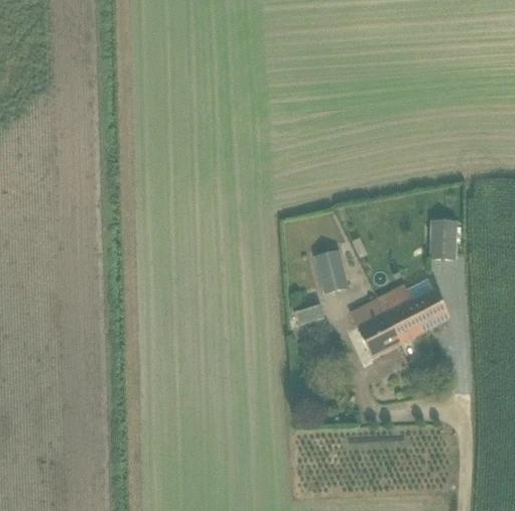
[(431,219),(430,258),(456,259),(458,220),(431,219)]
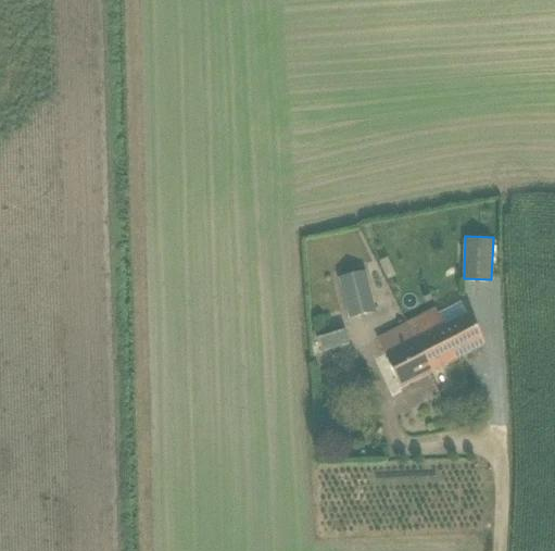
[(339,274),(350,315),(376,308),(366,267),(339,274)]
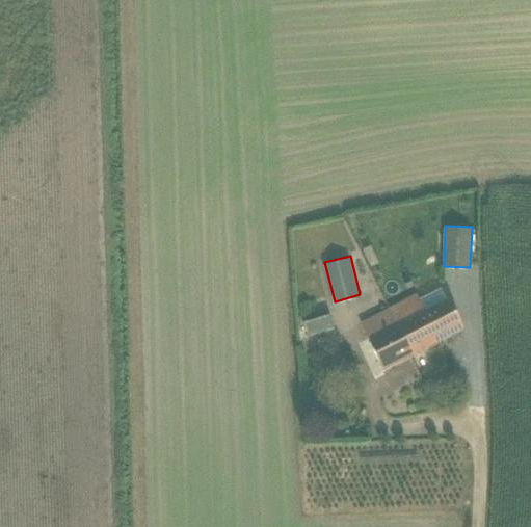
[(413,353),(462,327),(449,298),(425,311),(416,293),(390,307),(413,353)]
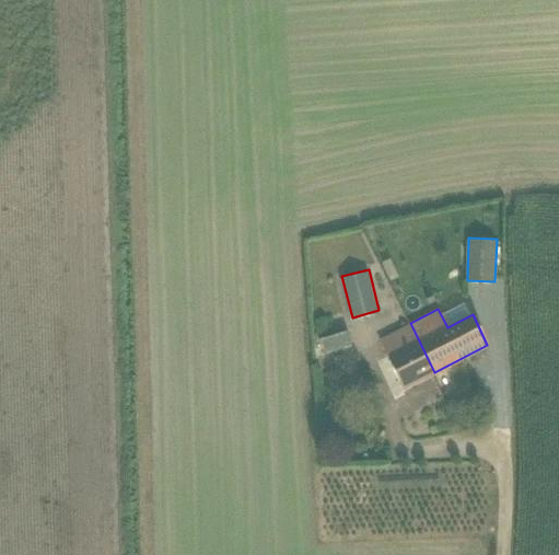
[(434,372),(410,323),(381,338),(404,389),(434,372)]
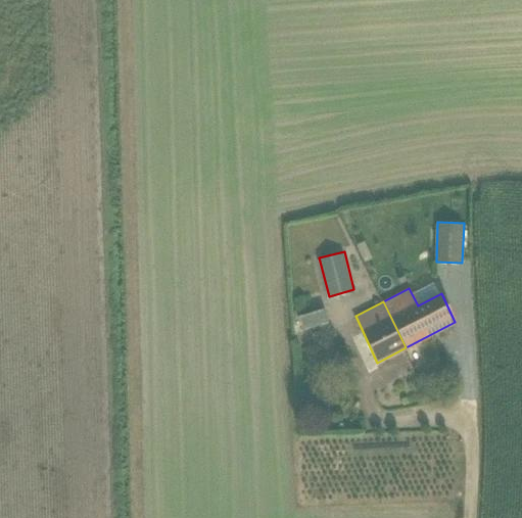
[(296,314),(299,326),(324,321),(321,308),(296,314)]
